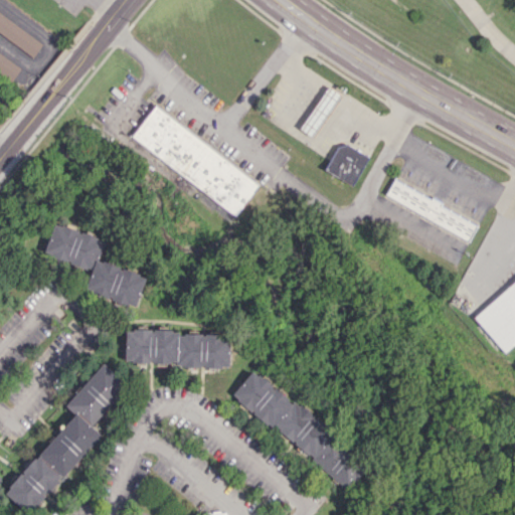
[(0,32),(32,56),(42,43),(0,13),(0,32)]
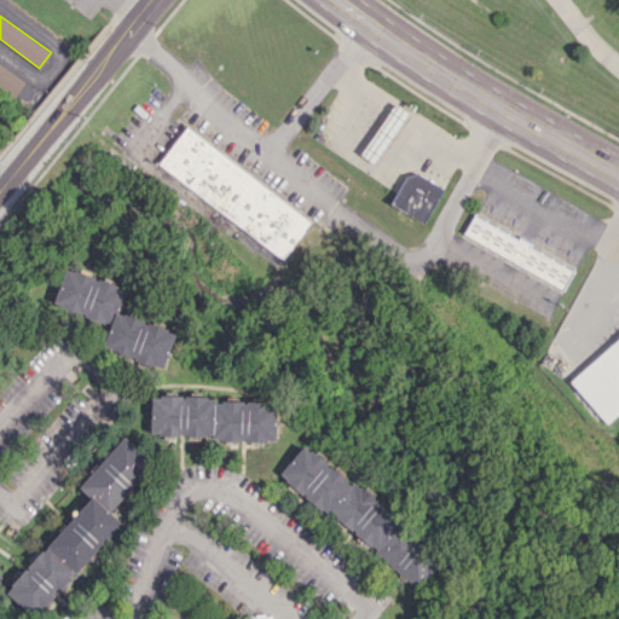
[(24,81),(0,63),(0,87),(12,97),(24,81)]
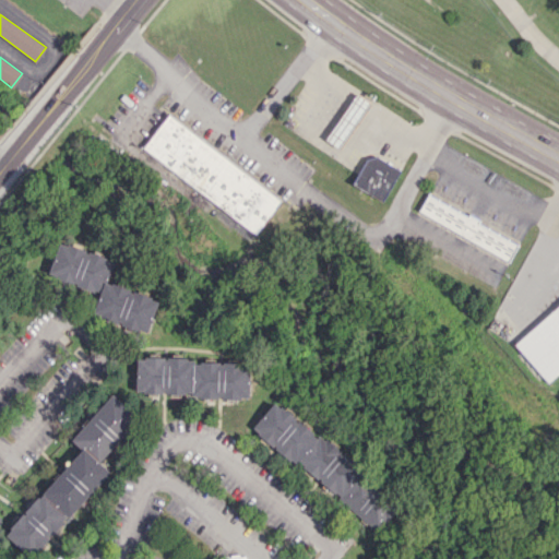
[(370,103),(356,93),(324,139),(339,149),(370,103)]
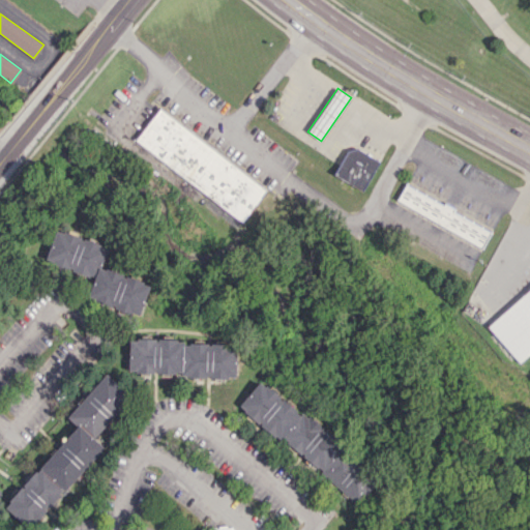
[(243,221),(267,187),(157,109),(134,143),(243,221)]
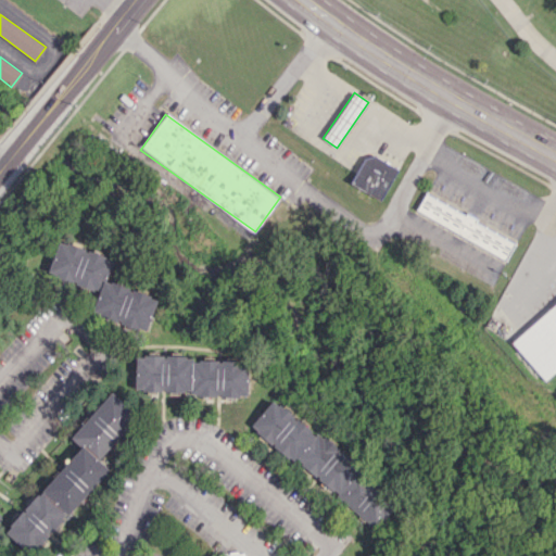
[(349,184),(380,200),(396,169),(366,152),(349,184)]
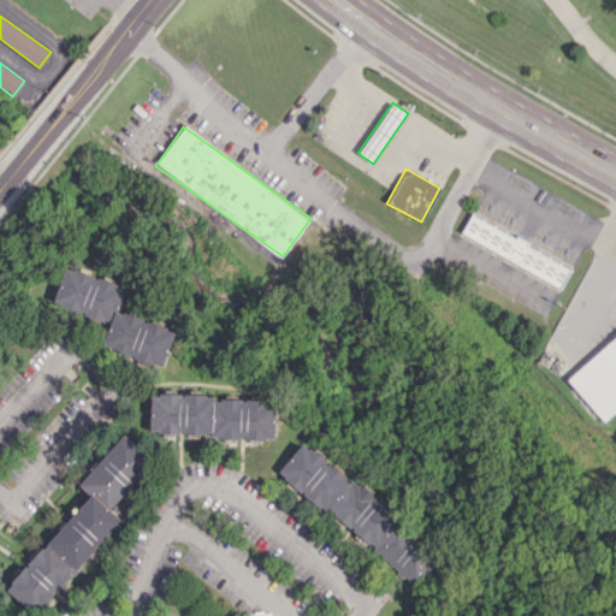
[(460,234),(561,288),(570,267),(471,214),(460,234)]
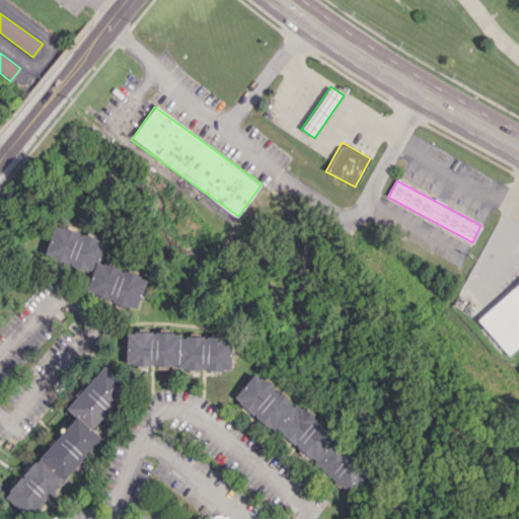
[(97,264),(104,240),(52,226),(44,255),(70,264),(69,265),(91,271),(85,291),(137,305),(145,276),(97,264)]
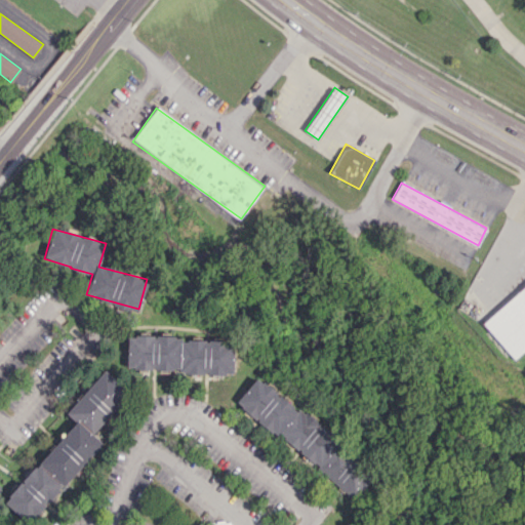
[(524,285),(482,323),(513,359),(524,348),(524,285)]
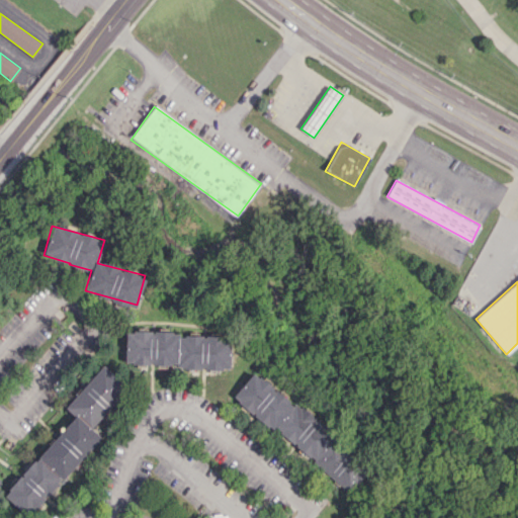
[(124,366),(229,367),(230,335),(125,333),(124,366)]
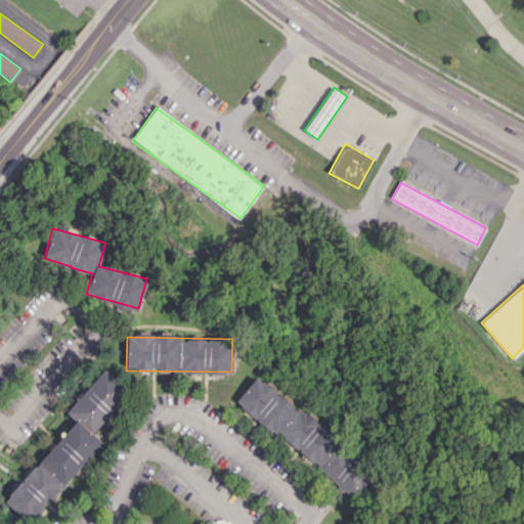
[(66,412),(75,421),(4,500),(31,523),(101,441),(92,433),(129,390),(103,368),(66,412)]
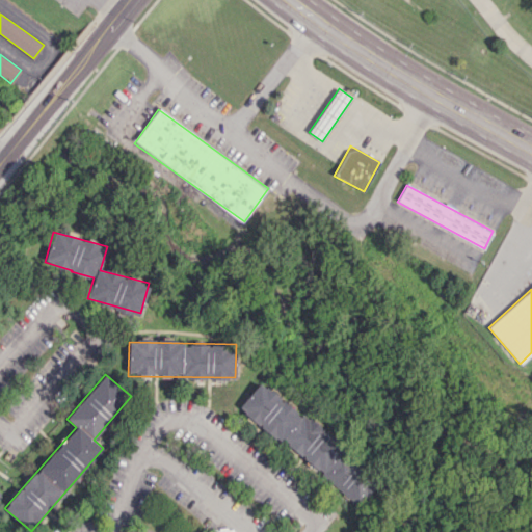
[(280,441),(278,442),(360,504),(380,477),(258,383),(238,409),(280,441)]
